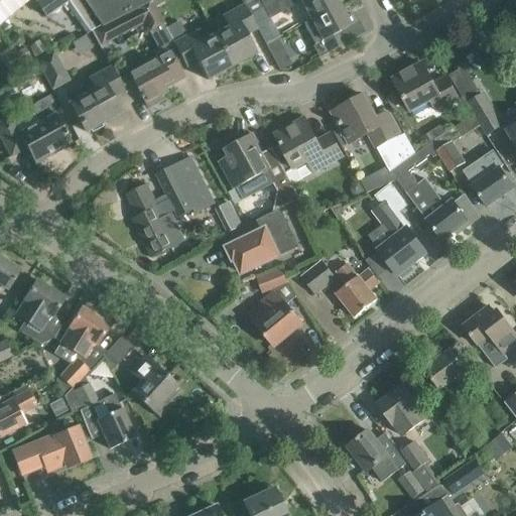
[(0,0),(0,1),(1,0),(34,0),(47,17),(66,4),(86,34),(93,31),(95,29),(87,18),(74,0),(0,0)]
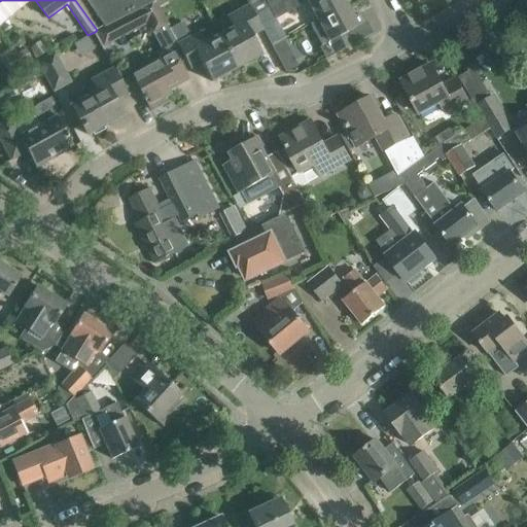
[(86,0),(103,27),(119,19),(153,1),(155,0),(86,0)]
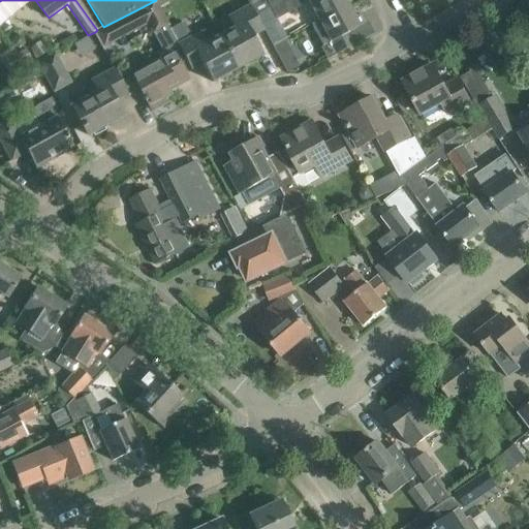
[(252,0),(248,2),(250,5),(253,11),(255,14),(270,7),(275,4),(282,0),(252,0)]
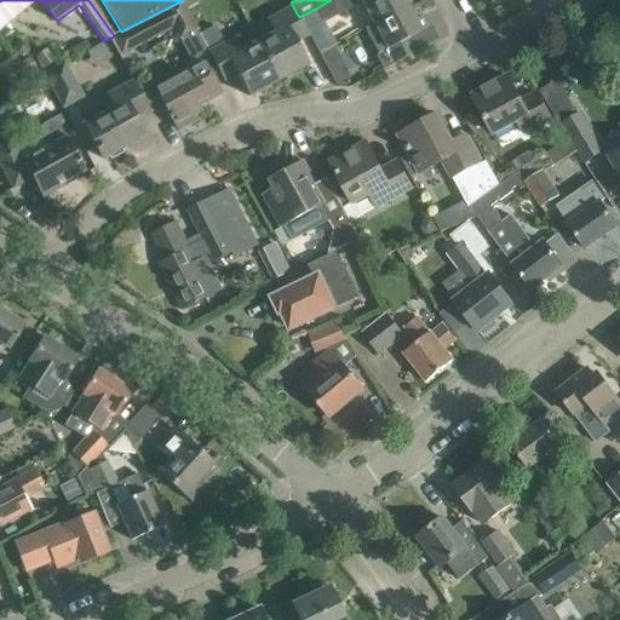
[(331,0),(322,5),(316,9),(322,21),(323,23),(351,7),(346,0),(331,0)]
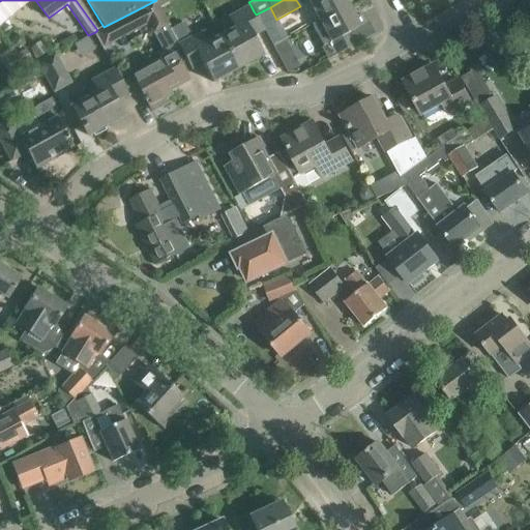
[(307,0),(319,20),(348,4),(346,0),(307,0)]
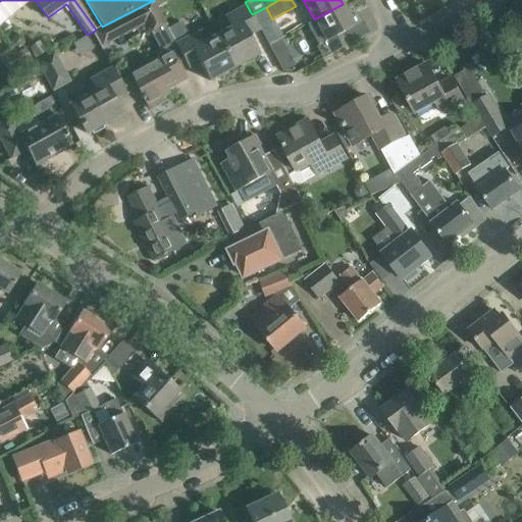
[(521,0),(513,0),(512,1),(521,18),(521,17),(521,0)]
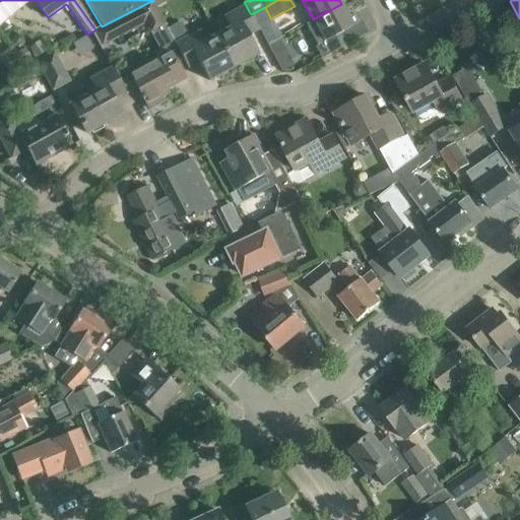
[(120,79),(127,90),(136,85),(148,109),(163,102),(160,96),(168,92),(166,88),(185,78),(169,48),(175,44),(151,1),(118,18),(125,33),(144,22),(158,49),(153,51),(157,59),(120,79)]
